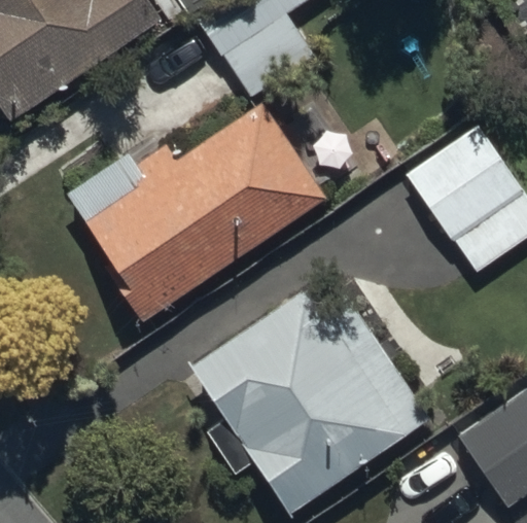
[(0,0),(0,109),(12,127),(163,20),(148,0),(0,0)]
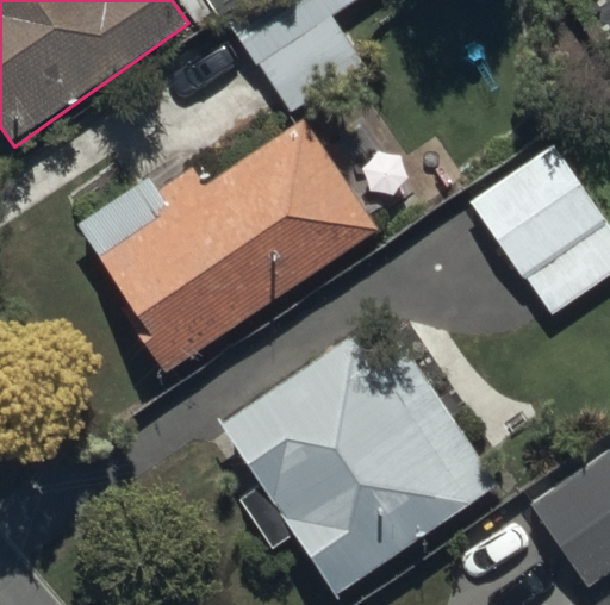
[(211,0),(223,17),(247,0),(211,0)]
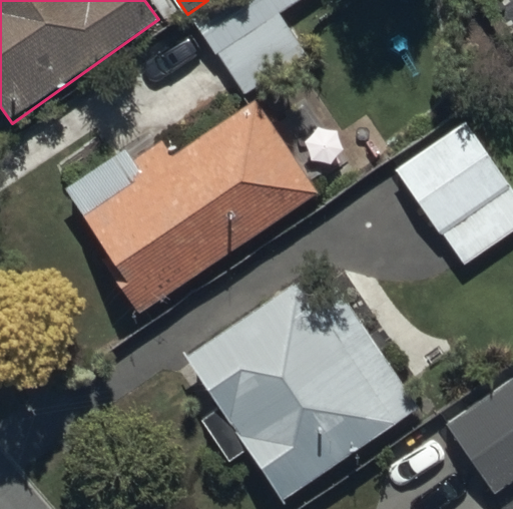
[(207,0),(187,14),(242,90),(246,97),(308,53),(281,15),(302,0),(207,0)]
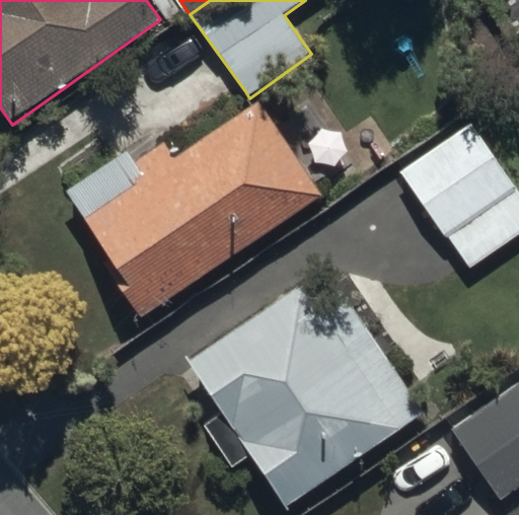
[(260,101),(173,157),(163,142),(136,160),(129,149),(65,191),(110,260),(104,264),(140,317),(322,197),(260,101)]
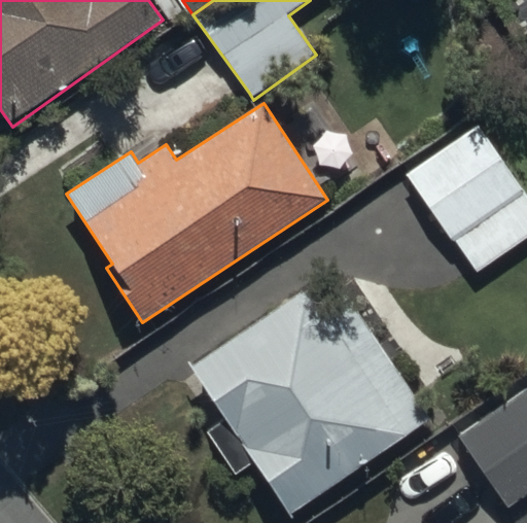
[(405,172),(473,271),(526,234),(526,200),(473,124),(405,172)]
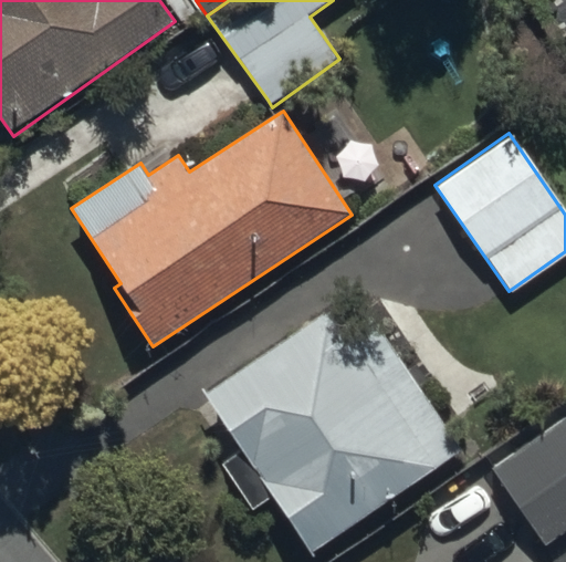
[(312,555),(462,448),(349,289),(202,394),(241,449),(221,464),(254,510),(272,498),(312,555)]
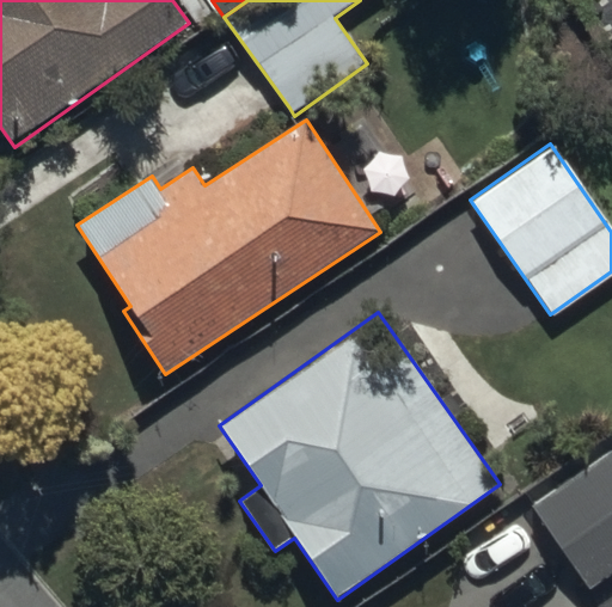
[(611,455),(606,448),(527,508),(587,588),(611,569),(611,455)]
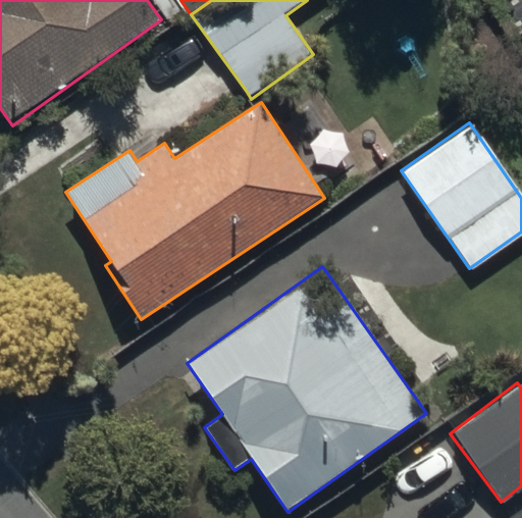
All buildings are outlined.
